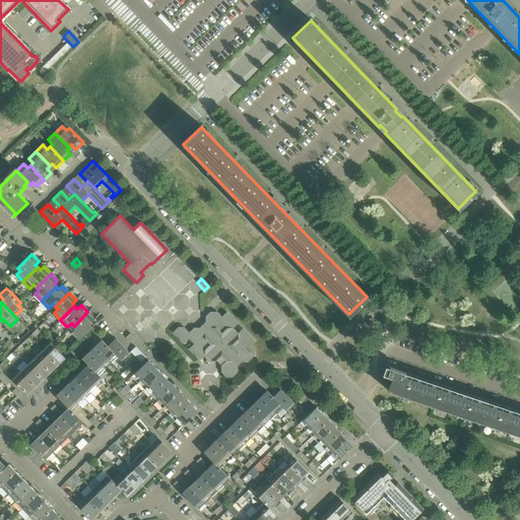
[(249,344),(254,340),(243,328),(238,333),(233,328),(238,324),(226,312),(221,317),(216,311),(216,312),(210,312),(205,316),(205,322),(199,328),(194,328),(189,332),(184,327),(178,327),(173,332),(184,343),(189,339),(194,344),(189,348),(200,361),(205,355),(210,362),(210,361),(216,361),(217,360),(222,364),(221,366),(221,372),(225,377),(233,377),(238,373),(238,366),(243,361),(249,361),(254,356),(254,349),(249,344)]
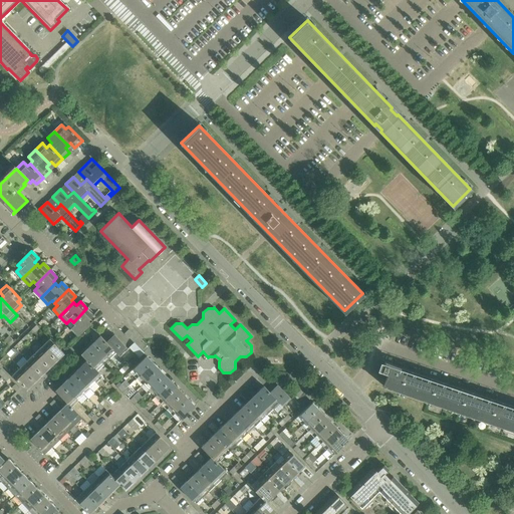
[(78,335),(92,321),(90,318),(93,315),(86,308),(73,322),(75,324),(71,328),(78,335)]
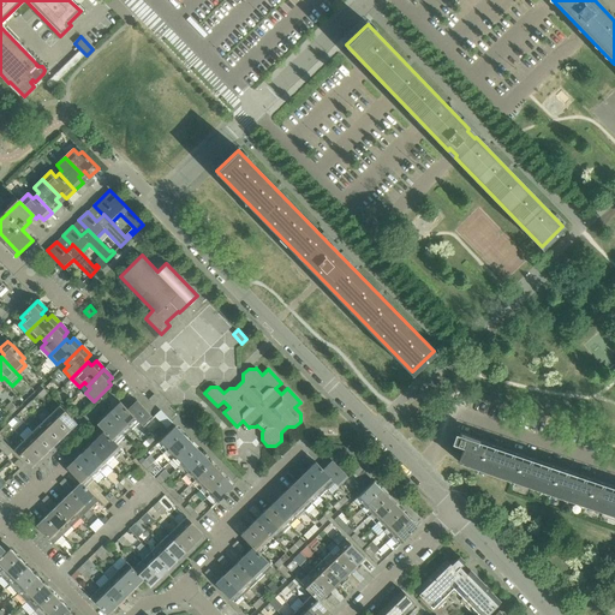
[(159,399),(154,394),(149,399),(154,404),(159,399)]
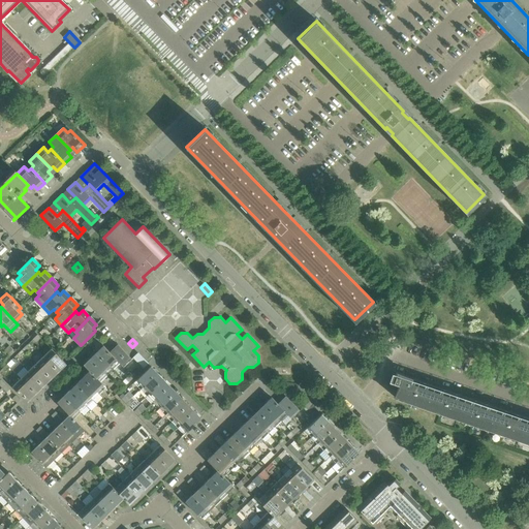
[(131,359),(118,344),(110,352),(120,363),(124,367),(131,359)]
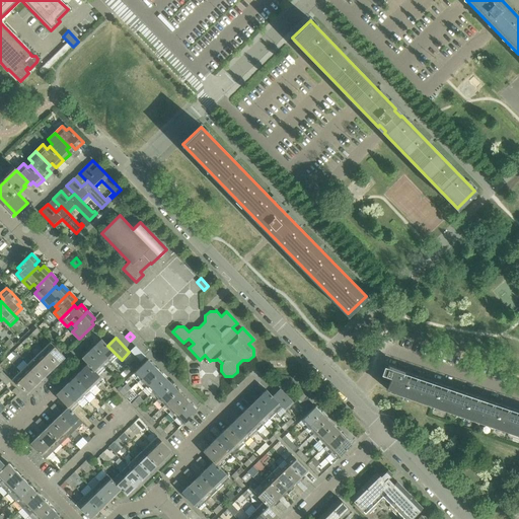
[(118,356),(107,346),(101,339),(95,346),(112,362),(118,356)]
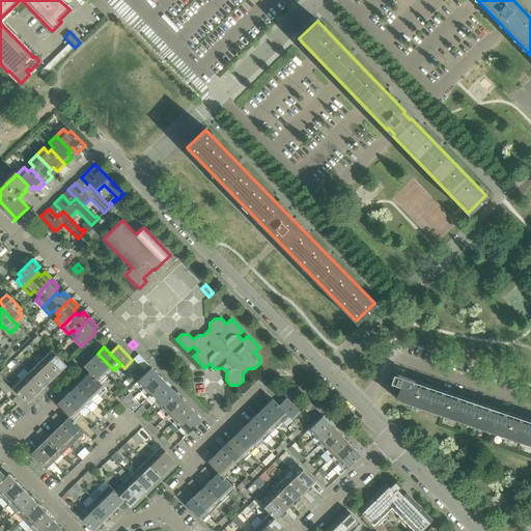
[(66,366),(52,351),(44,358),(59,373),(66,366)]
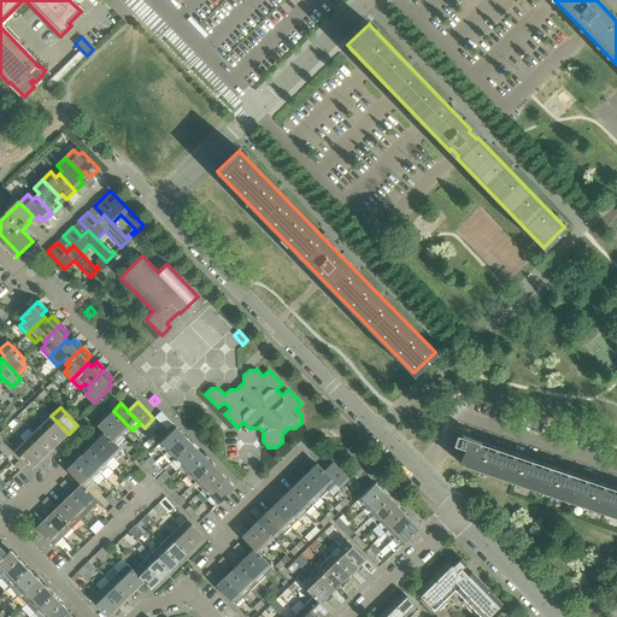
[(133,430),(113,411),(105,418),(124,439),(133,430)]
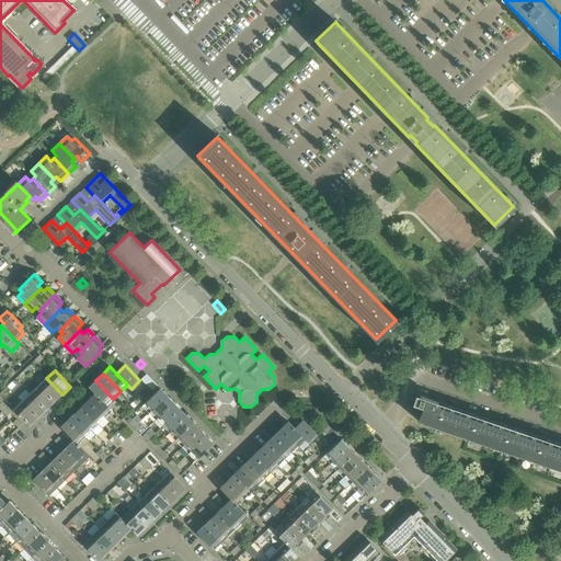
[(157,386),(147,375),(141,379),(152,390),(157,386)]
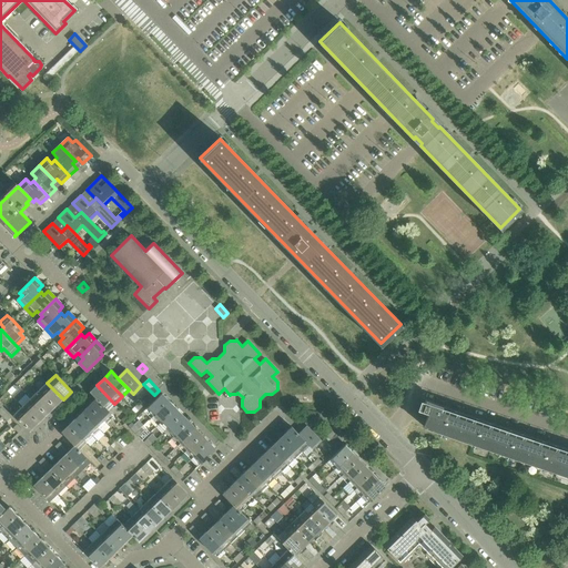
[(63,399),(47,383),(39,391),(54,407),(63,399)]
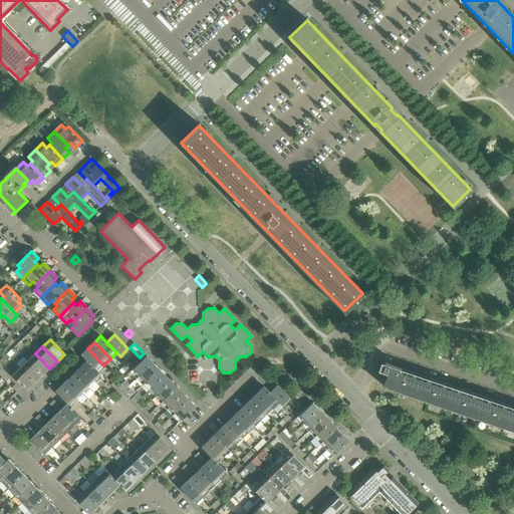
[(103,365),(87,348),(81,354),(86,360),(97,371),(103,365)]
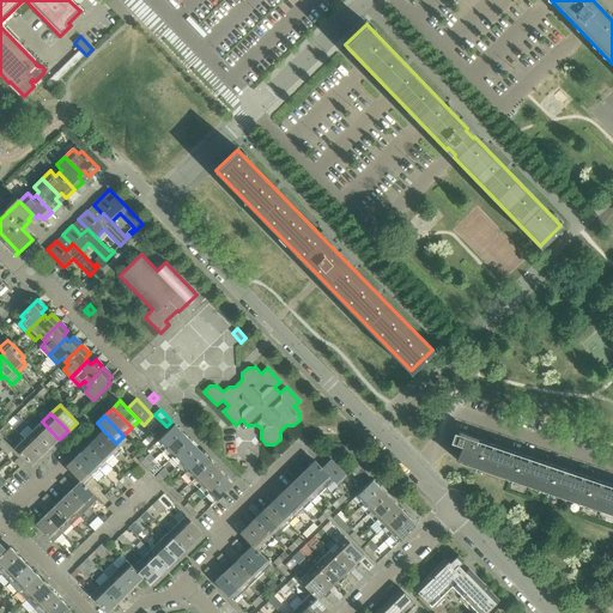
[(59,439),(42,422),(32,430),(50,448),(59,439)]
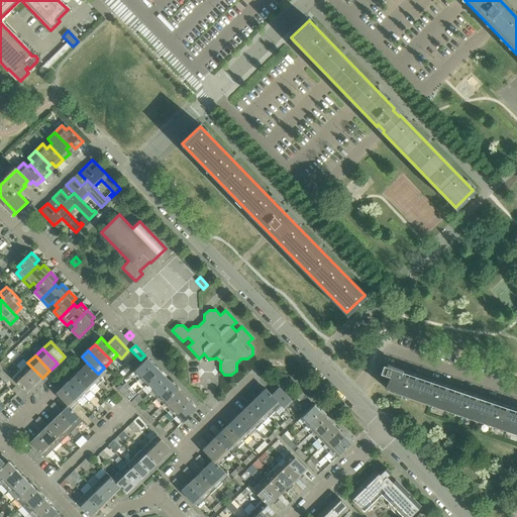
[(136,380),(153,364),(147,357),(130,374),(136,380)]
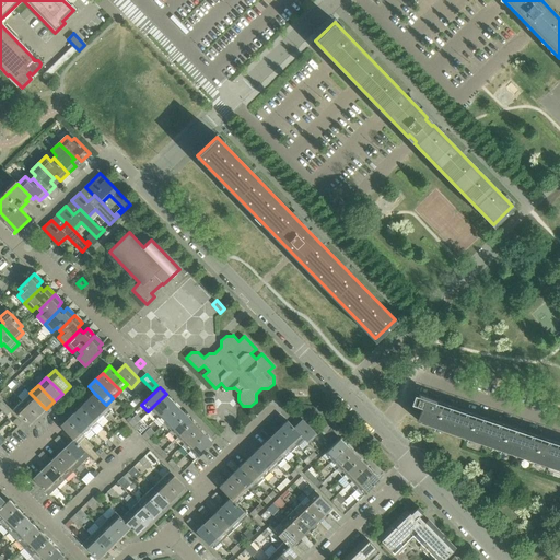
[(46,409),(30,393),(22,401),(37,418),(46,409)]
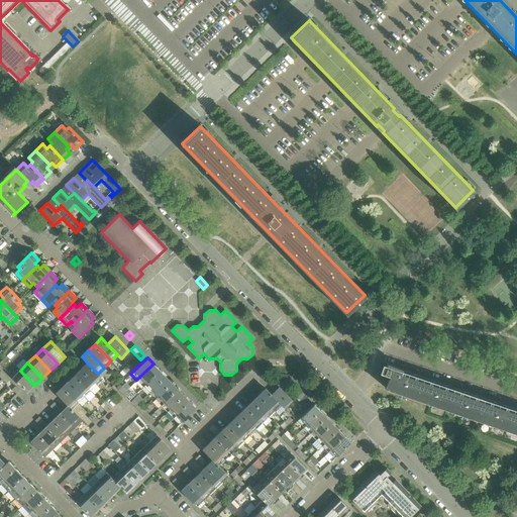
[(103,380),(98,374),(87,363),(81,369),(97,386),(103,380)]
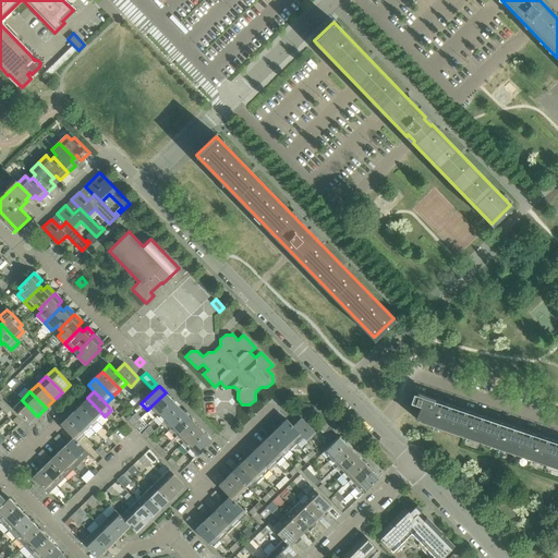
[(154,416),(172,399),(166,392),(147,410),(154,416)]
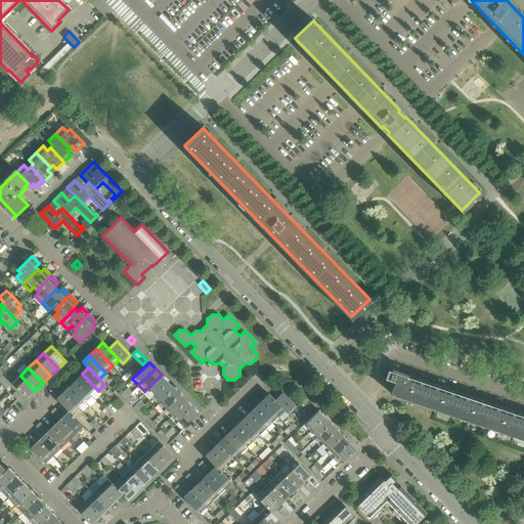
[(523,417),(391,373),(390,377),(384,377),(386,384),(393,387),(391,394),(436,408),(523,438),(523,417)]
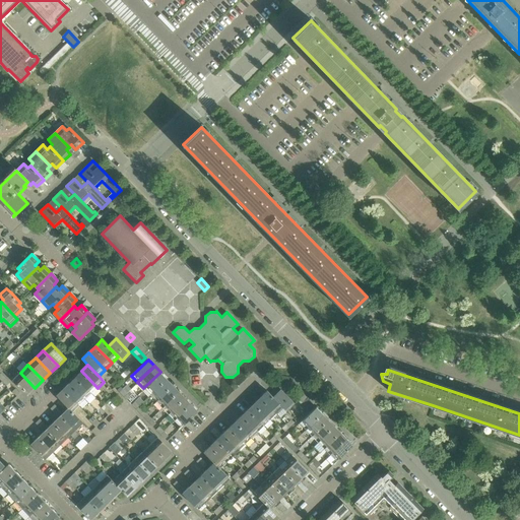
[(98,388),(81,371),(75,377),(91,394),(98,388)]
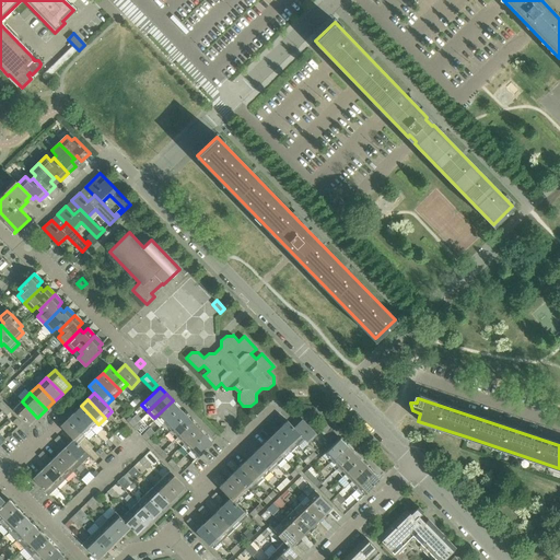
[(162,426),(179,408),(173,400),(154,418),(162,426)]
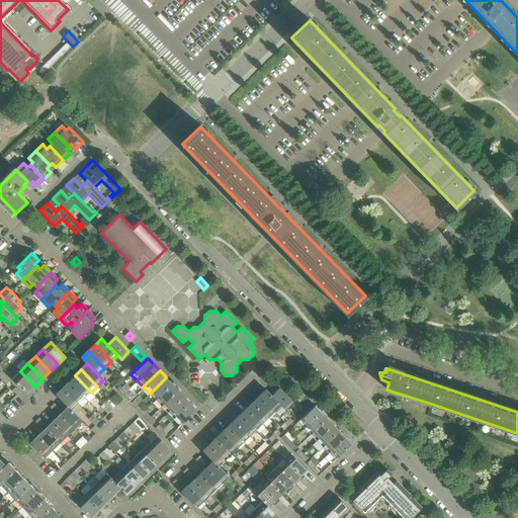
[(34,386),(20,371),(12,378),(27,394),(34,386)]
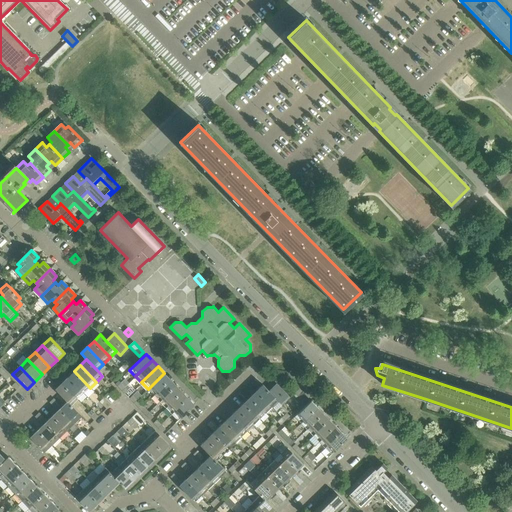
[(90,388),(74,371),(68,377),(84,393),(90,388)]
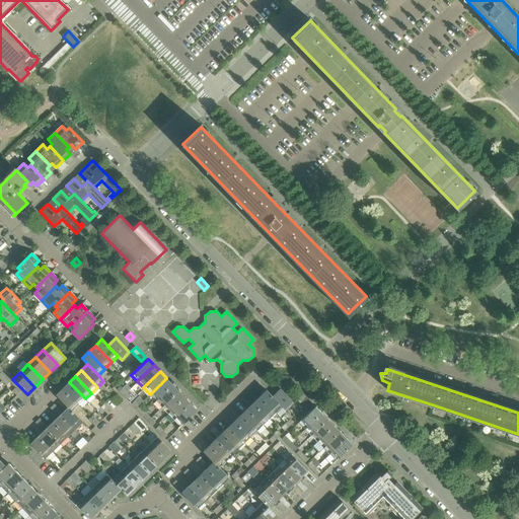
[(156,401),(172,384),(166,378),(150,394),(156,401)]
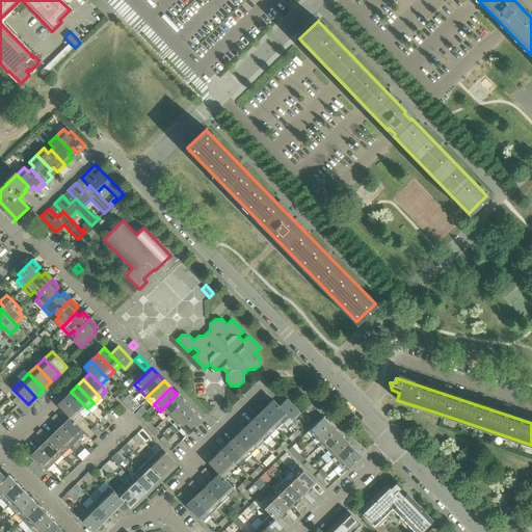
[(87,408),(71,392),(64,398),(81,415),(87,408)]
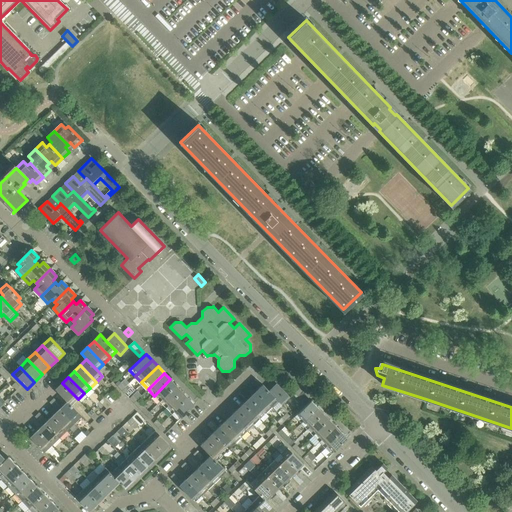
[(160,402),(176,386),(170,379),(154,396),(160,402)]
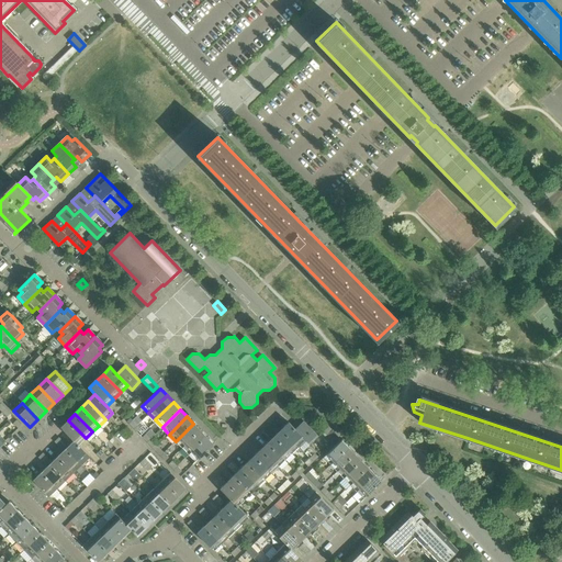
[(86,438),(68,420),(60,427),(74,440),(78,446),(86,438)]
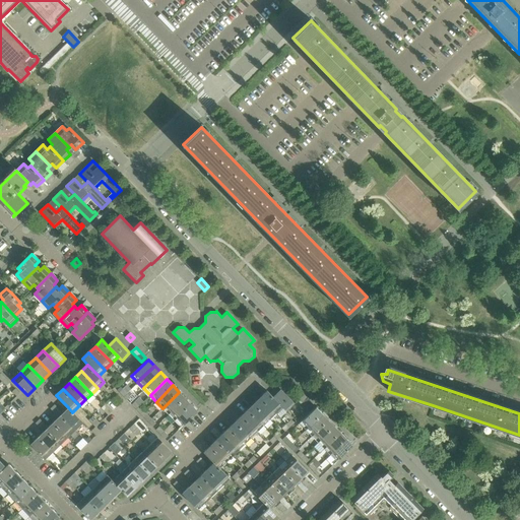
[(295,403),(284,393),(281,389),(273,397),(283,407),(286,411),(295,403)]
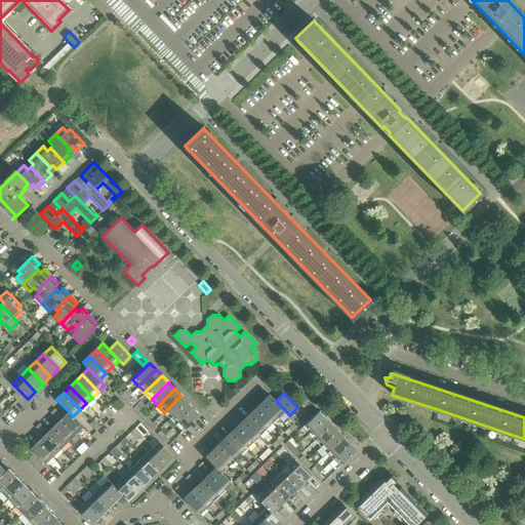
[(286,411),(276,401),(270,394),(263,401),(279,417),(286,411)]
